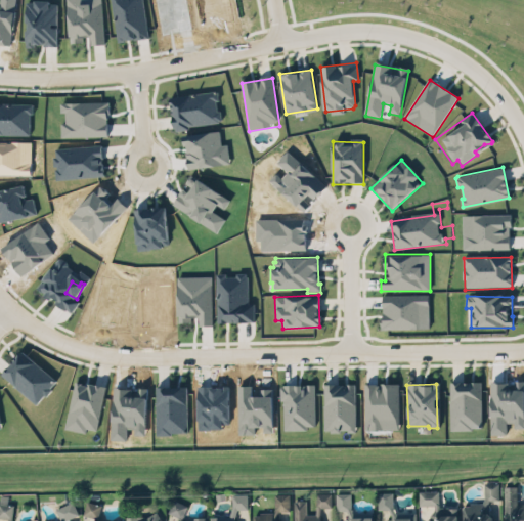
[(481,384),(450,384),(451,432),(482,431),(481,384)]
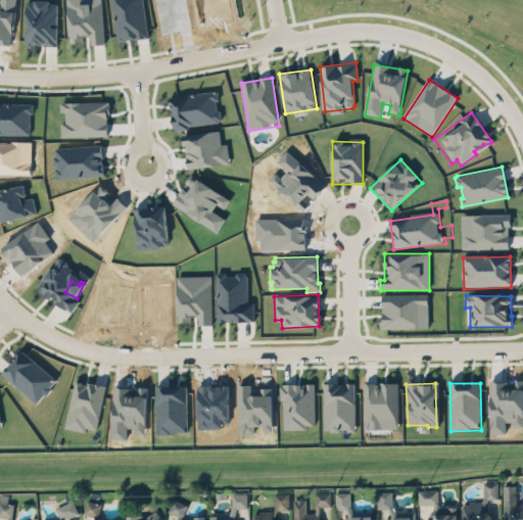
[(398,430),(397,384),(377,385),(364,385),(365,431),(398,430)]
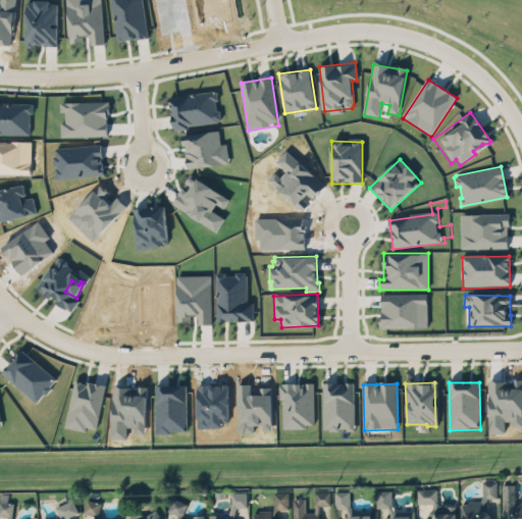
[(313,384),(281,385),(282,429),(314,429),(313,384)]
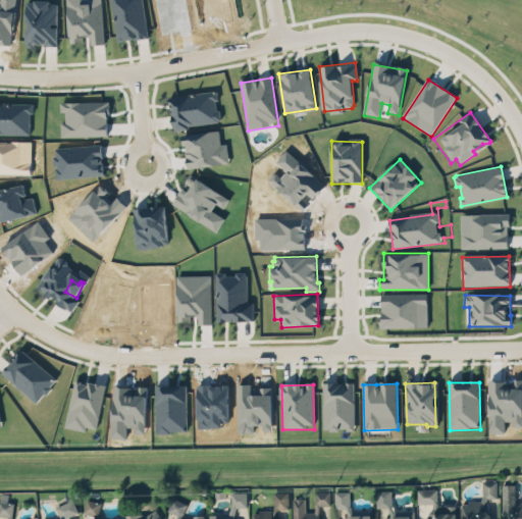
[(322,384),(323,432),(355,432),(354,384),(322,384)]
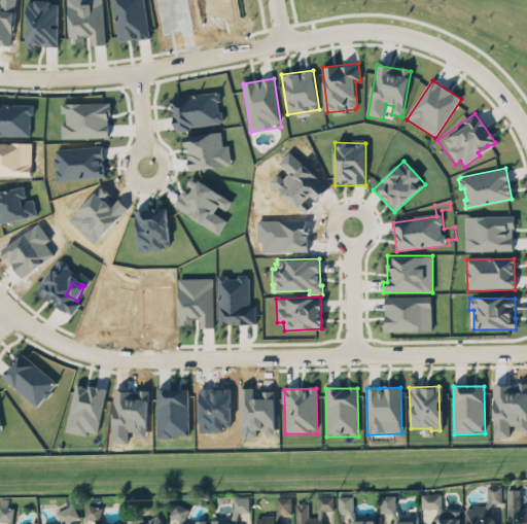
[(472,508),(472,510),(466,510),(465,513),(465,523),(466,523),(494,523),(494,520),(493,518),(486,518),(486,513),(490,512),(492,504),(502,503),(502,487),(487,487),(488,501),(486,508),(472,508)]
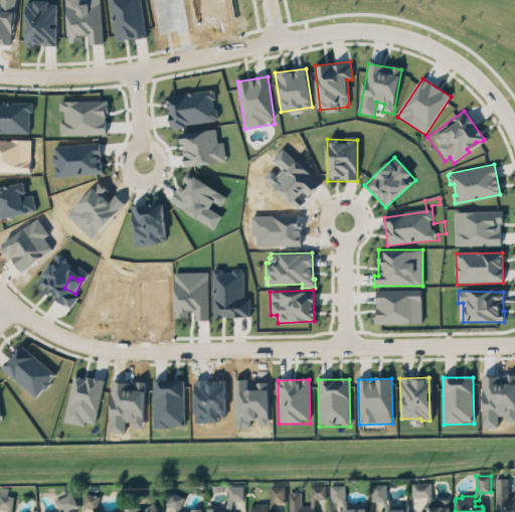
[(495,481),(495,511),(514,511),(514,496),(508,497),(508,480),(495,481)]
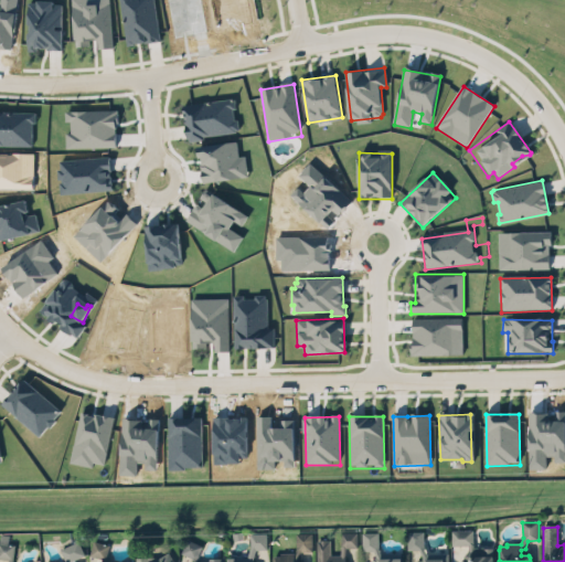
[(493,549),(493,561),(461,561),(464,560),(464,557),(469,552),(469,547),(451,547),(451,531),(473,531),(475,549),(483,548),(484,550),(493,549)]
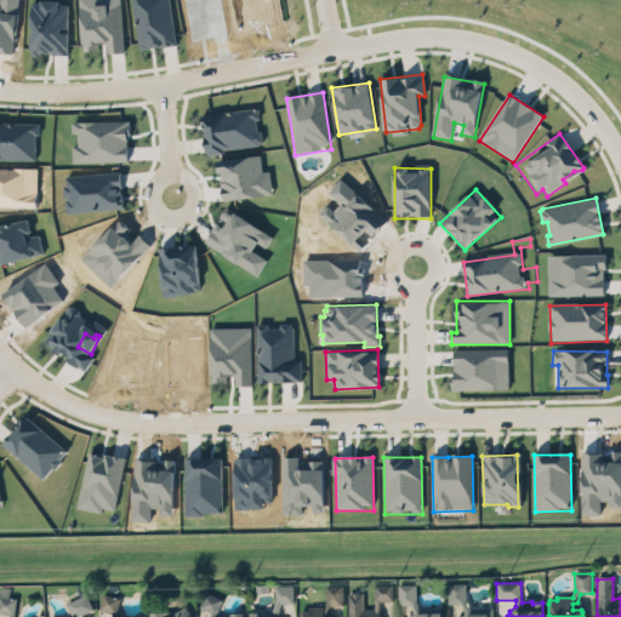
[(491,616),(493,610),(466,610),(466,586),(448,586),(448,606),(461,606),(461,616),(491,616)]
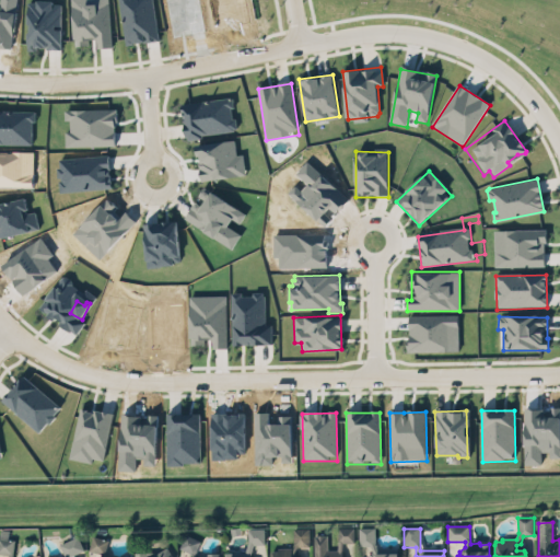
[(224,555),(224,556),(249,556),(251,547),(265,547),(264,530),(247,530),(247,555),(224,555)]
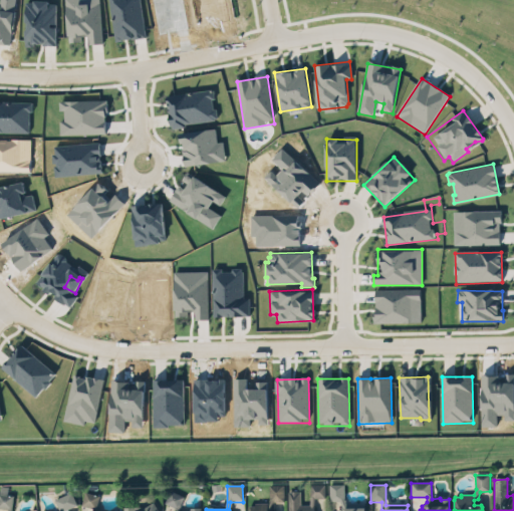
[(270,510),(273,503),(284,503),(283,486),(269,487),(269,502),(268,506),(268,504),(255,504),(255,507),(249,507),(247,510),(270,510)]
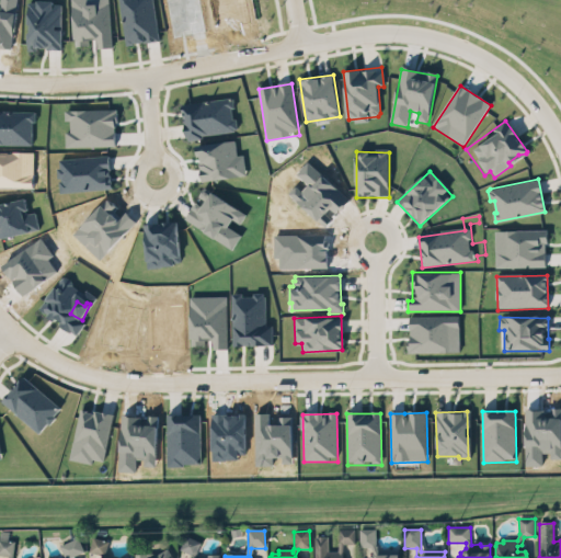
[(315,538),(315,557),(344,557),(345,546),(354,546),(354,531),(338,531),(338,553),(328,553),(328,538),(315,538)]
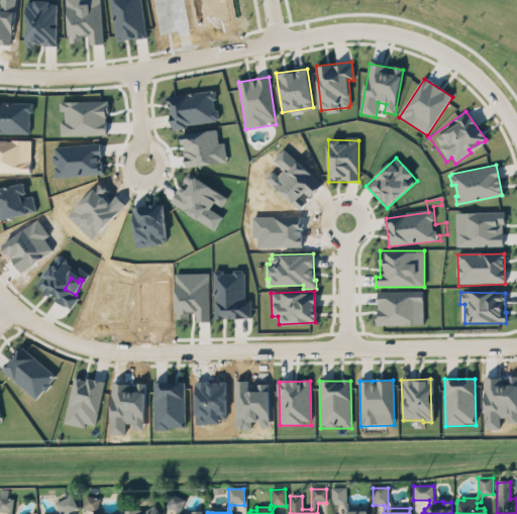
[(367,513),(367,512),(349,512),(349,508),(347,508),(346,503),(346,489),(331,489),(331,505),(342,505),(343,510),(342,511),(339,513),(367,513)]
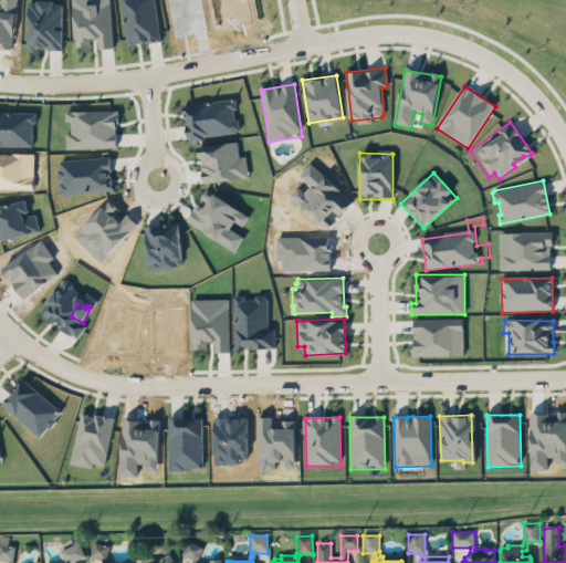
[(0,561),(13,562),(14,548),(8,548),(8,538),(0,537),(0,561)]
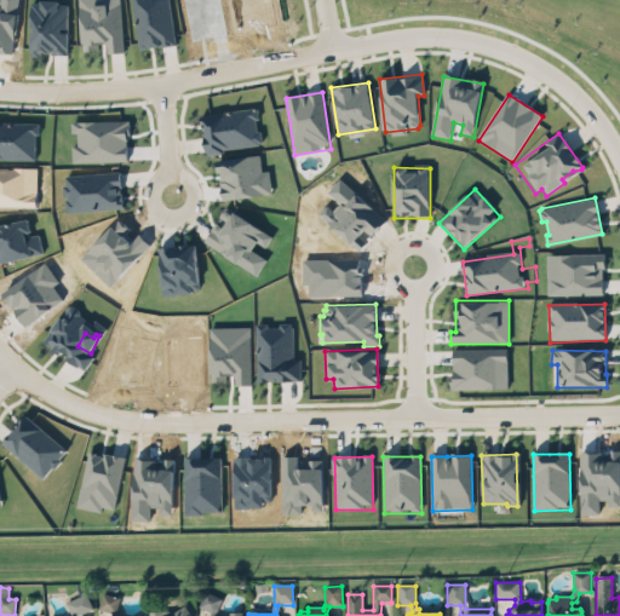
[(222,600),(205,593),(199,610),(212,615),(216,615),(222,600)]
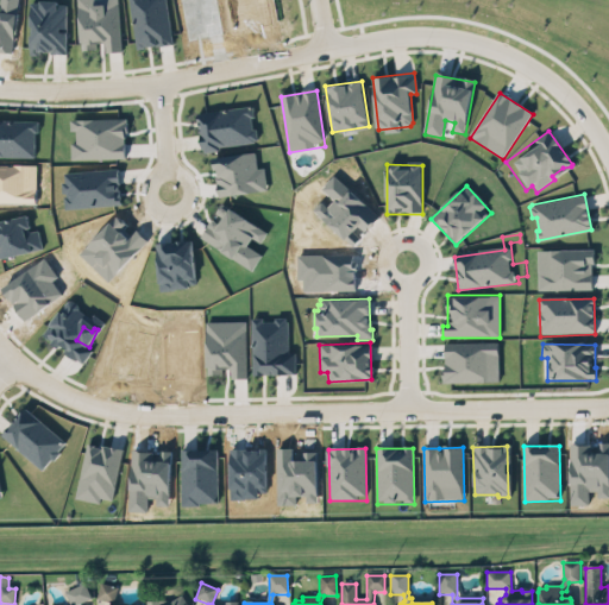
[(69,604),(64,593),(85,584),(92,599),(81,604),(69,604)]
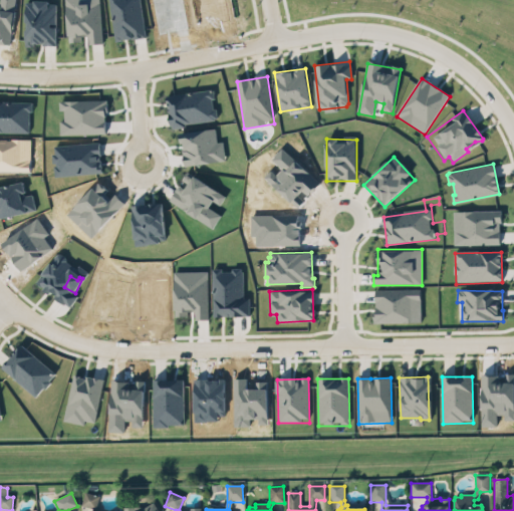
[(82,507),(96,510),(98,497),(84,494),(82,507)]
